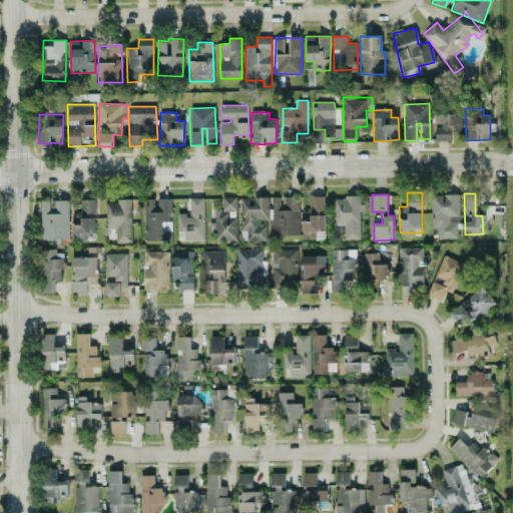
[(432,228),(436,228),(437,238),(459,238),(458,194),(431,194),(432,228)]
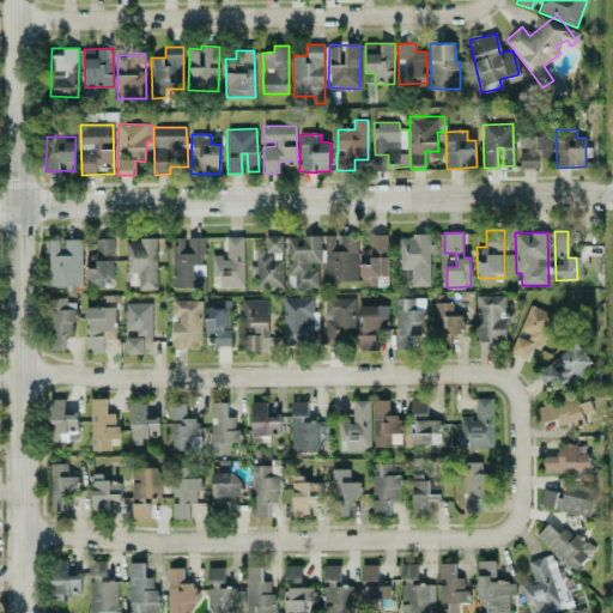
[(286,237),(287,289),(317,287),(317,269),(309,269),(309,263),(320,262),(320,235),(303,236),(303,247),(296,247),(296,237),(286,237)]
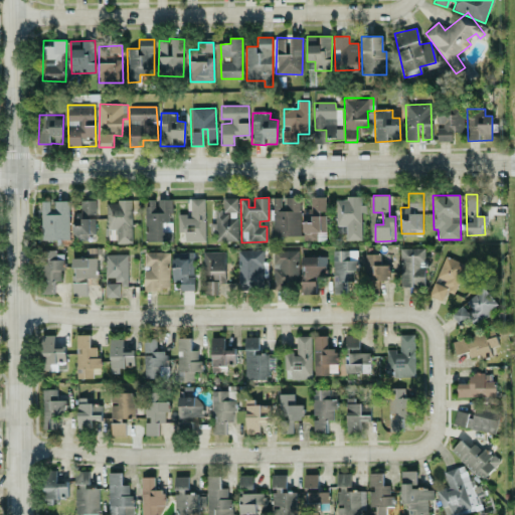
[(300,198),(273,197),(273,236),(299,236),(300,198)]
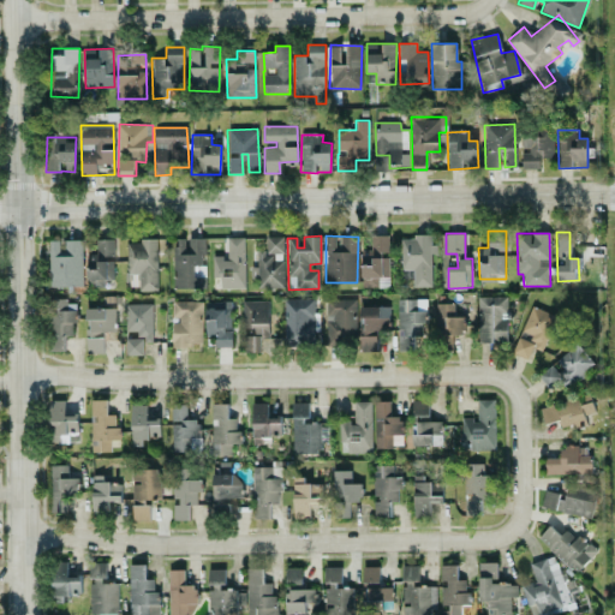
[(377,287),(377,276),(388,278),(389,236),(371,236),(371,250),(362,250),(360,287),(377,287)]
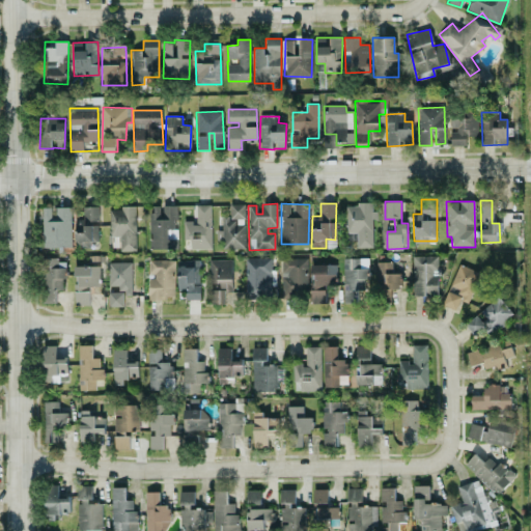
[(356,248),(373,247),(372,211),(371,211),(371,203),(345,204),(346,233),(356,233),(356,248)]
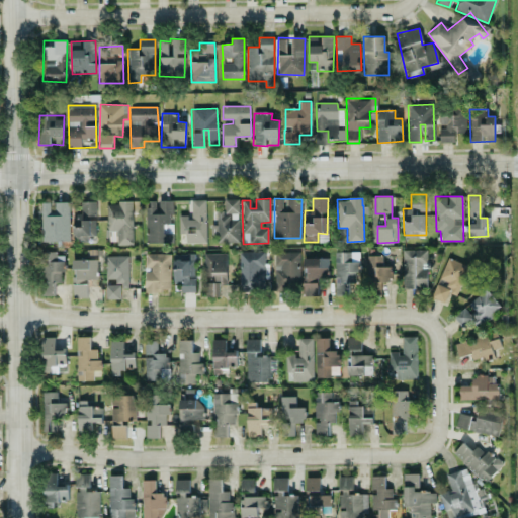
[(239,242),(237,199),(224,199),(225,213),(216,213),(217,229),(219,229),(220,243),(239,242)]
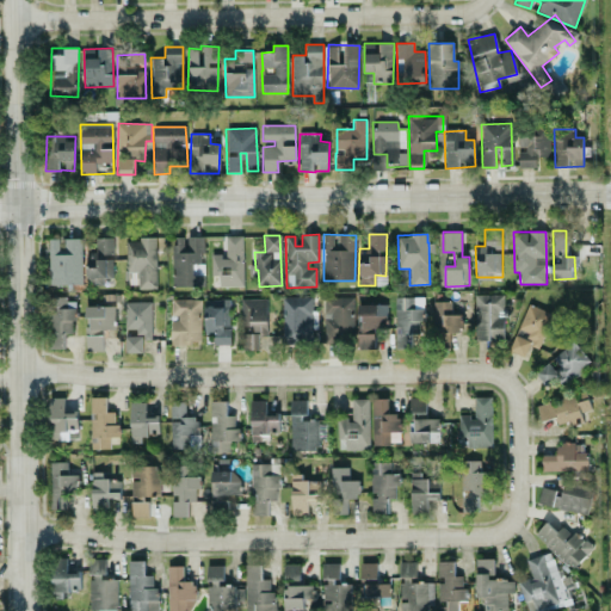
[(173,287),(203,287),(202,236),(172,238),(173,287)]
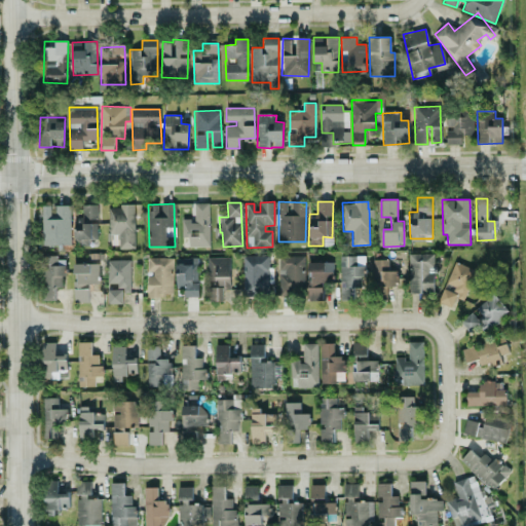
[(209,247),(209,203),(193,203),(194,219),(181,220),(181,237),(188,237),(188,247),(209,247)]
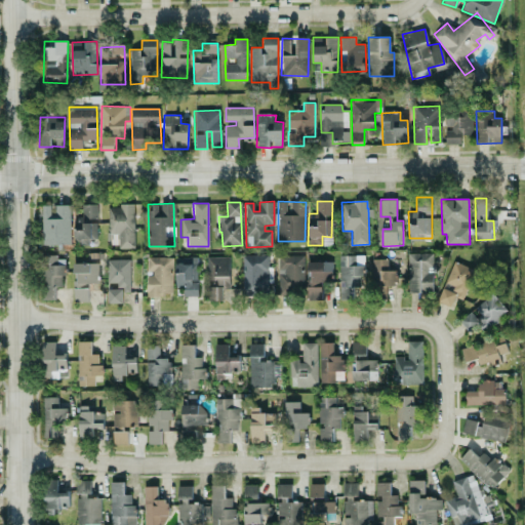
[(74,216),(75,239),(90,238),(90,221),(97,220),(96,204),(82,204),(82,216),(74,216)]
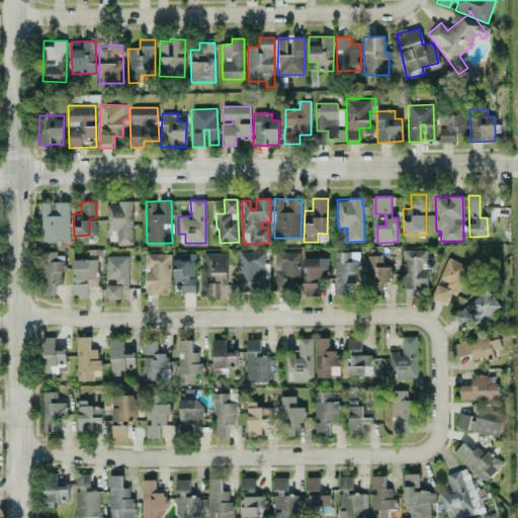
[(133,245),(132,213),(138,212),(138,201),(106,202),(107,230),(116,230),(117,245),(133,245)]
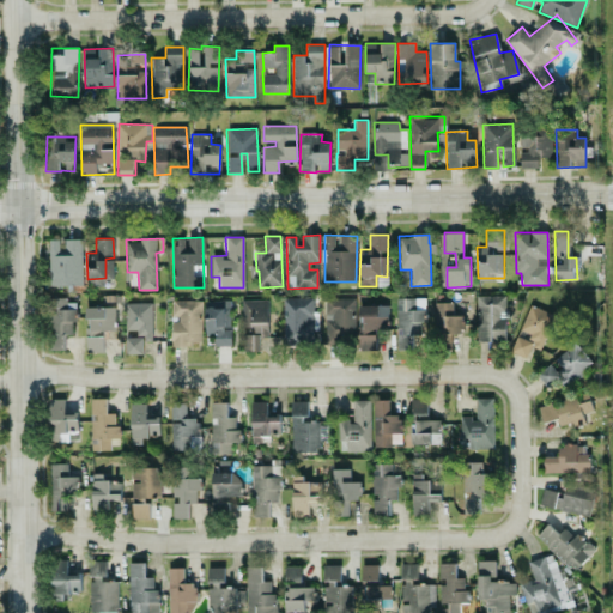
[(83,285),(82,240),(61,240),(49,240),(50,286),(83,285)]
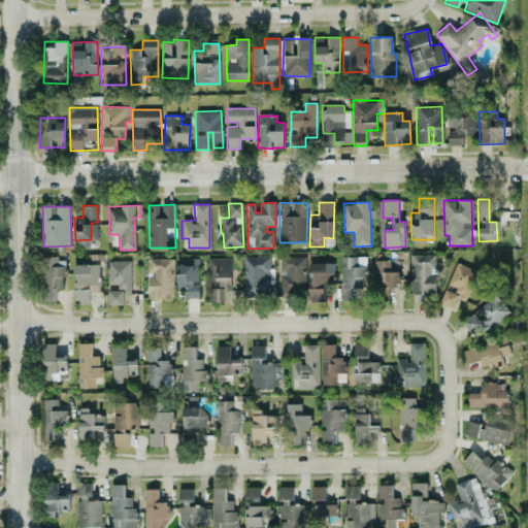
[(436,255),(410,254),(409,294),(435,295),(436,255)]
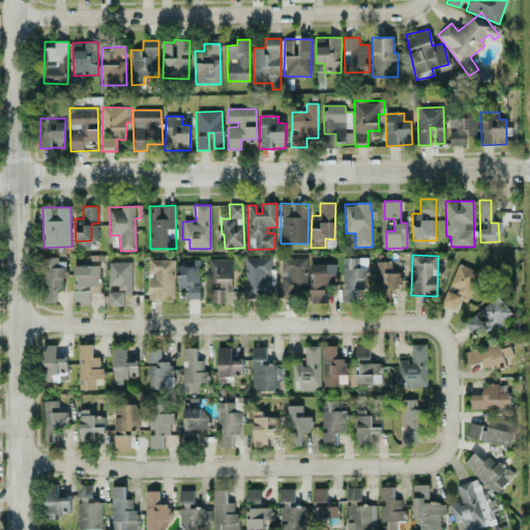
[(56,302),(56,290),(63,289),(63,268),(57,268),(57,258),(39,258),(40,302),(56,302)]
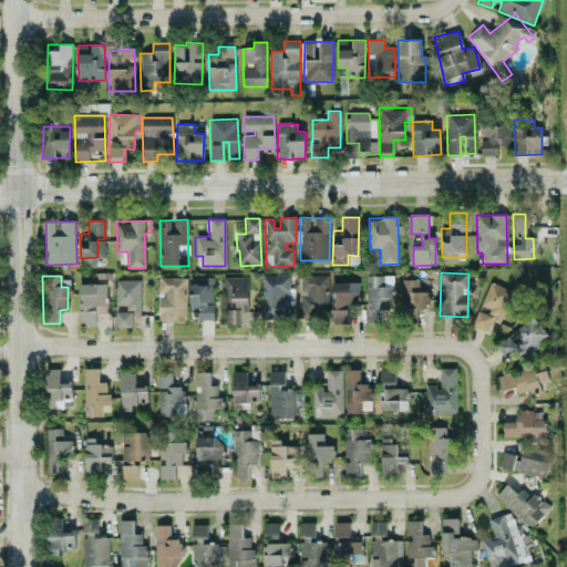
[(291,276),(261,277),(263,319),(292,318),(291,276)]
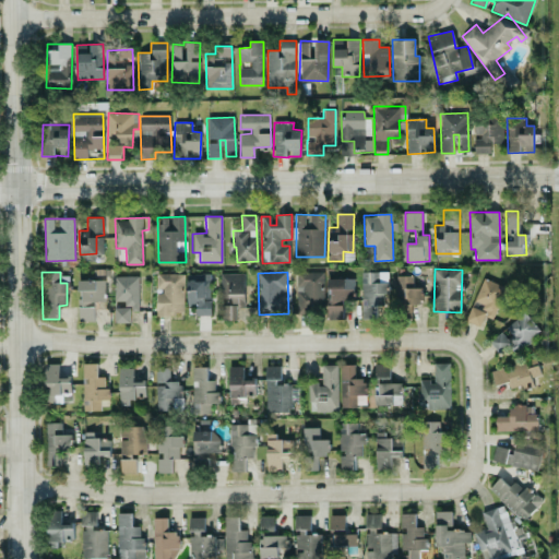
[(323,272),(296,272),(297,311),(324,311),(323,272)]
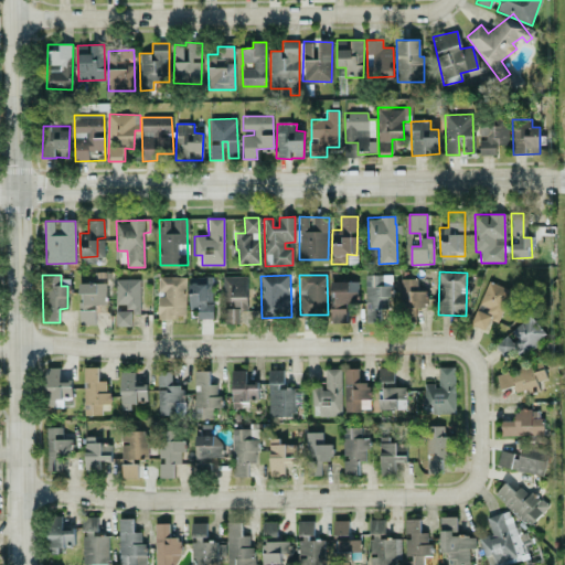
[(364,275),(365,305),(366,322),(381,321),(381,309),(391,308),(390,283),(383,283),(382,275),(364,275)]
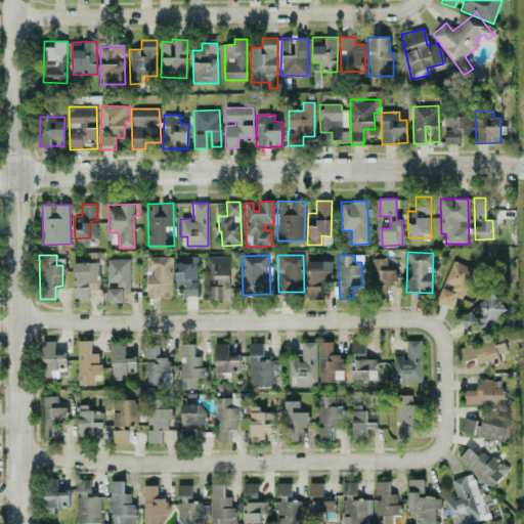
[(146,296),(163,296),(163,293),(172,293),(172,257),(146,256),(146,272),(146,296)]
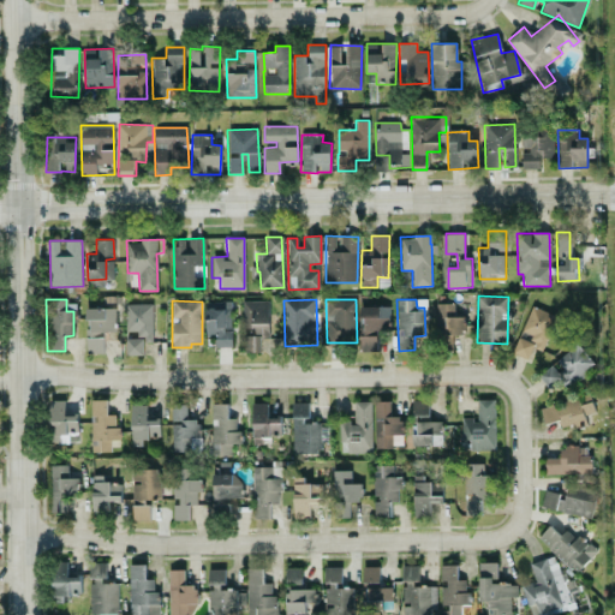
[(269,338),(268,300),(242,302),(243,352),(254,352),(254,338),(269,338)]
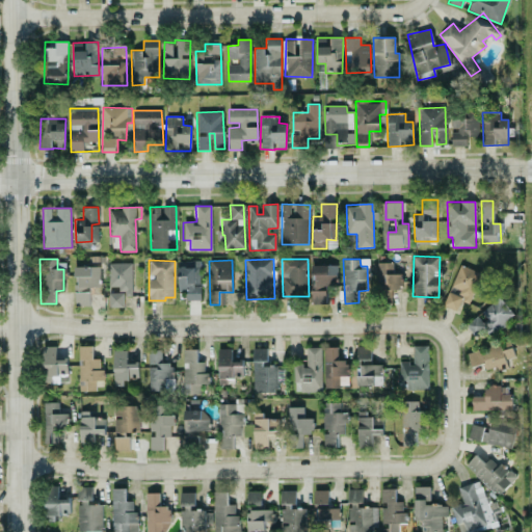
[(200,261),(177,261),(178,291),(187,291),(187,300),(201,299),(200,261)]
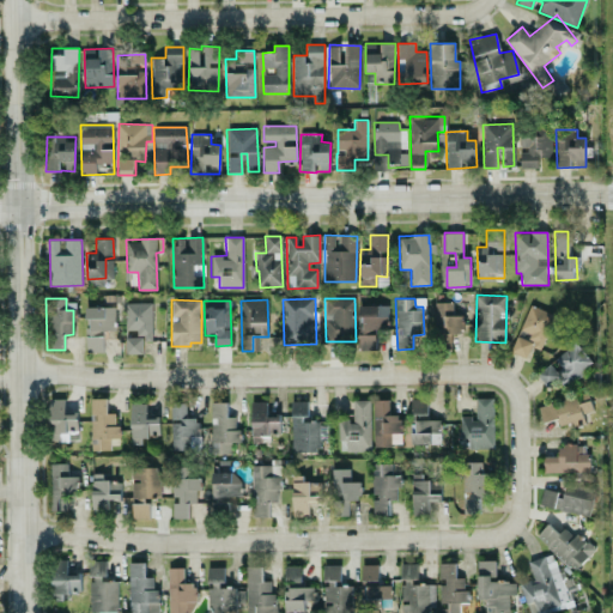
[(454,302),(435,303),(436,334),(462,333),(462,314),(454,315),(454,302)]
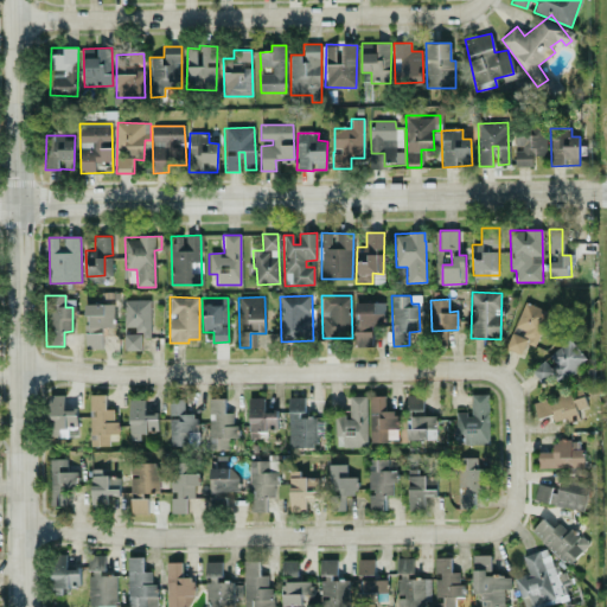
[(149,300),(123,300),(125,351),(141,350),(141,338),(151,338),(149,300)]
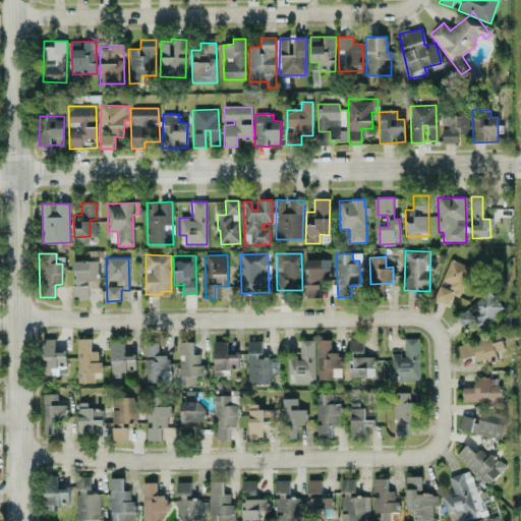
[(305,259),(306,298),(319,298),(319,280),(330,280),(329,259),(305,259)]
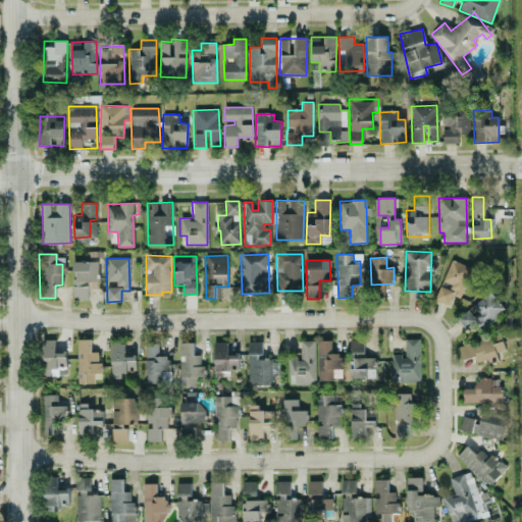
[(434,300),(448,305),(452,295),(460,298),(471,267),(451,260),(441,284),(440,283),(434,300)]
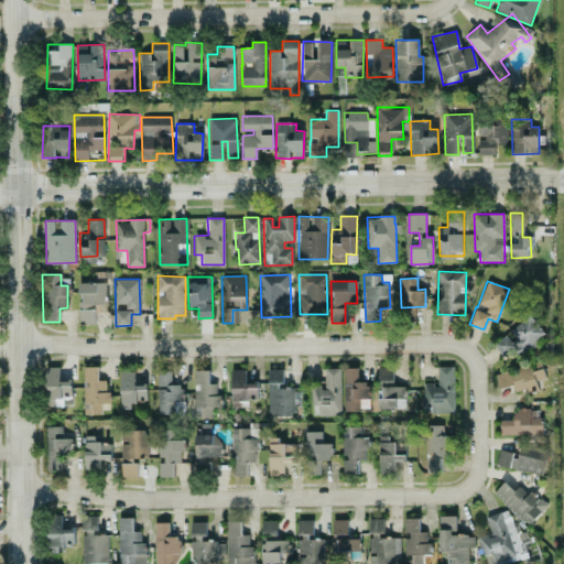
[(105,305),(106,283),(79,282),(78,324),(94,324),(95,304),(105,305)]
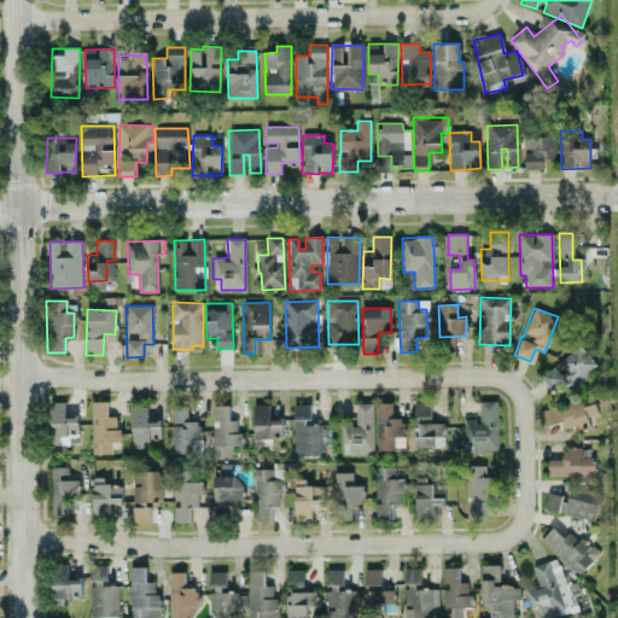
[(559,362),(566,369),(559,375),(553,369),(542,378),(552,390),(564,379),(571,388),(598,366),(579,344),(559,362)]
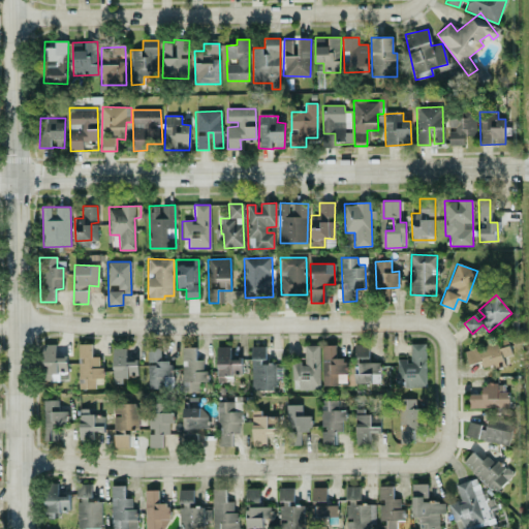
[(464,351),(468,366),(480,362),(483,368),(504,362),(503,356),(511,354),(507,340),(464,351)]
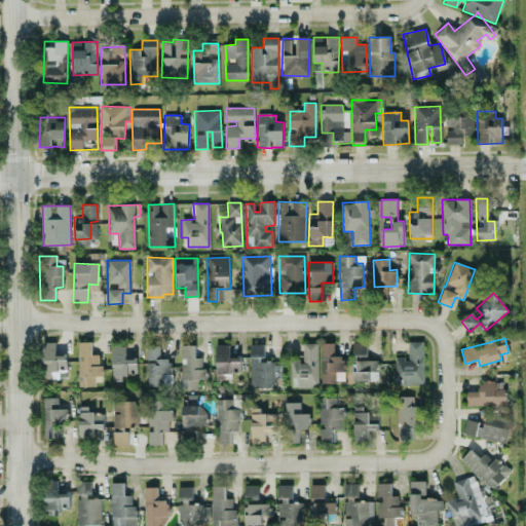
[(396,376),(402,376),(402,385),(424,384),(423,341),(407,342),(408,358),(395,358),(396,376)]
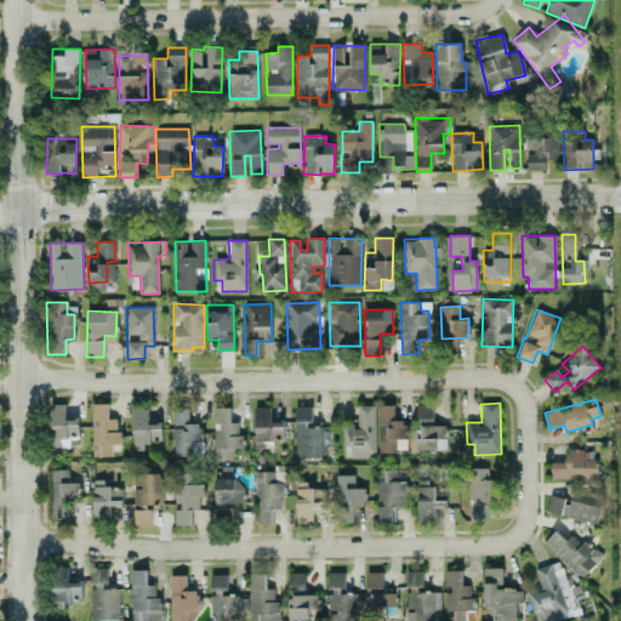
[(78,419),(66,419),(66,404),(49,405),(50,449),(79,448),(78,419)]
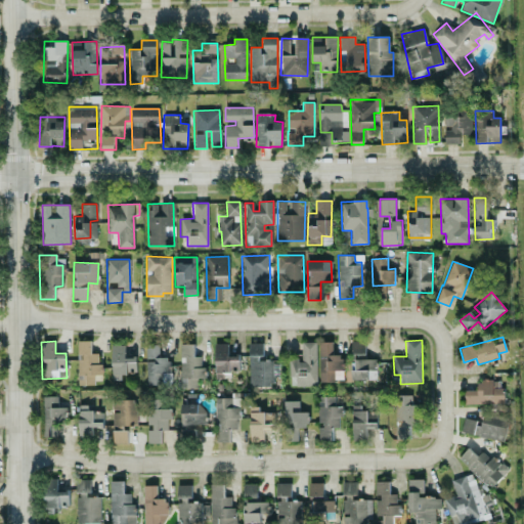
[(91,341),(77,341),(78,385),(94,385),(93,374),(102,374),(101,363),(98,363),(97,353),(91,353),(91,341)]
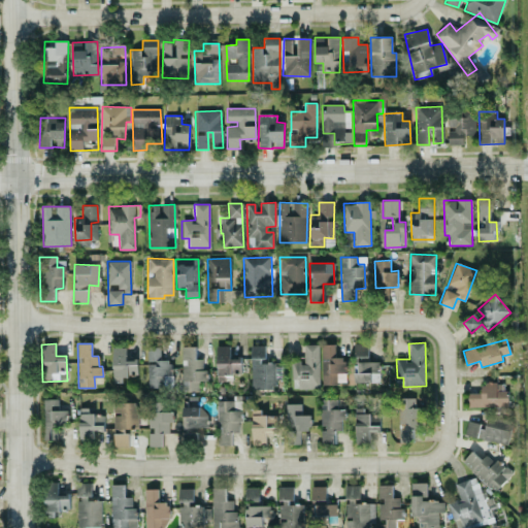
[(292,362),(292,381),(297,381),(298,389),(319,389),(319,344),(304,344),(304,362),(292,362)]
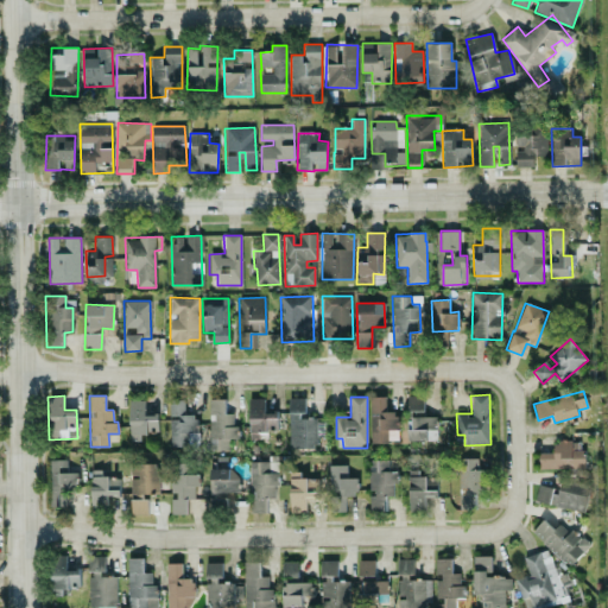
[(386,397),(371,397),(371,443),(398,442),(398,411),(386,412),(386,397)]
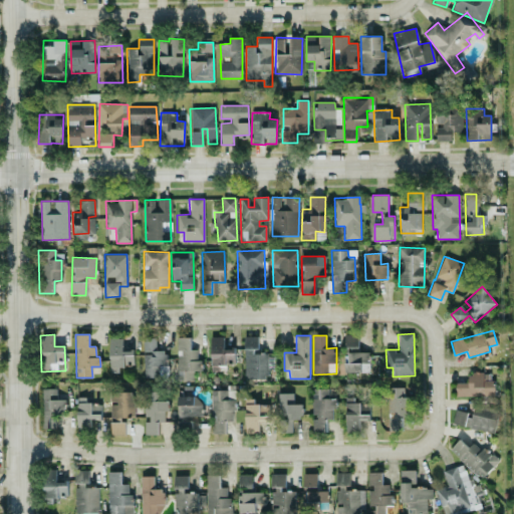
[(368,372),(368,352),(358,352),(358,335),(345,335),(345,372),(368,372)]
